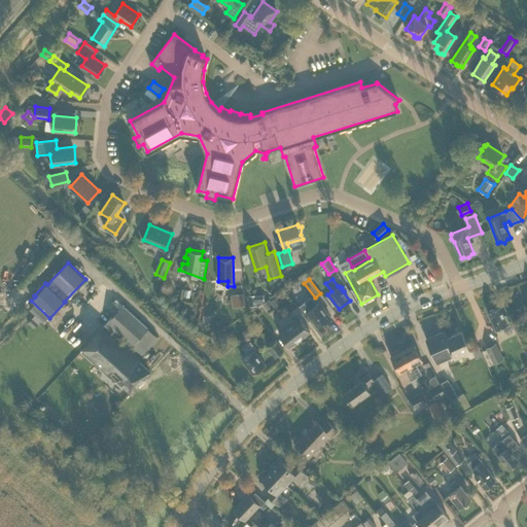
[(276,296),(271,301),(275,306),(280,302),(276,296)]
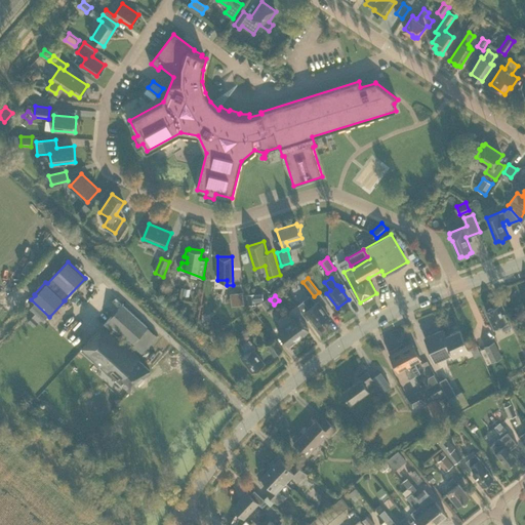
[(311,317),(317,325),(329,316),(318,300),(316,303),(310,295),(297,306),(308,320),(311,317)]
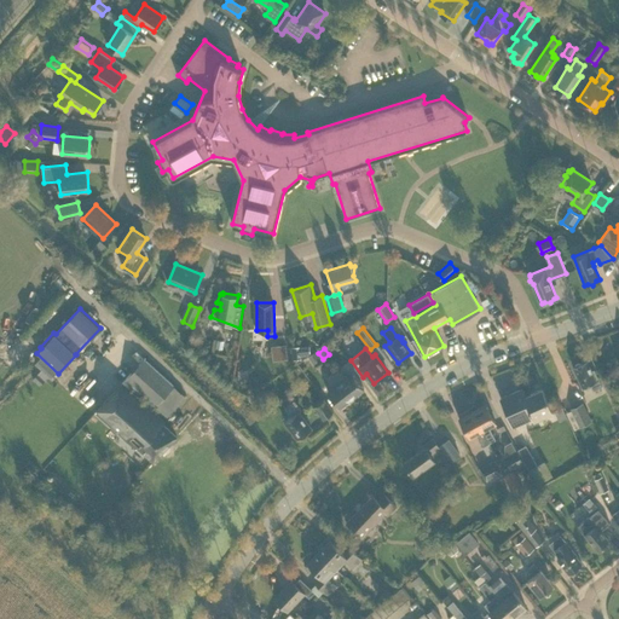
[(316,351),(308,356),(314,366),(323,362),(316,351)]
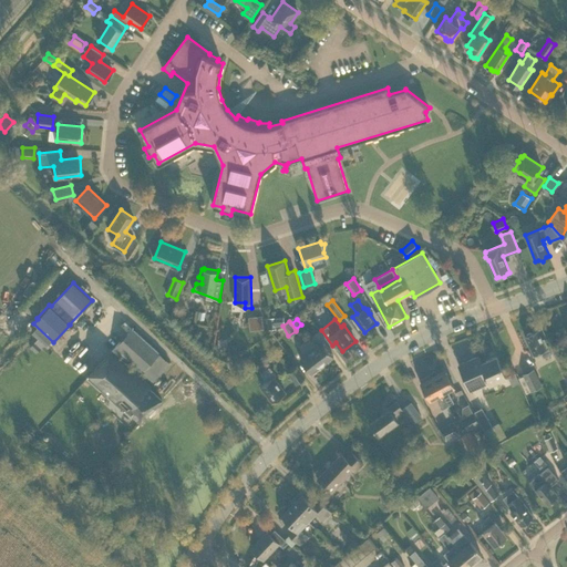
[(126,409),(141,422),(162,399),(150,389),(152,385),(120,357),(124,352),(144,371),(161,353),(132,328),(90,374),(89,372),(86,374),(125,410),(126,409)]
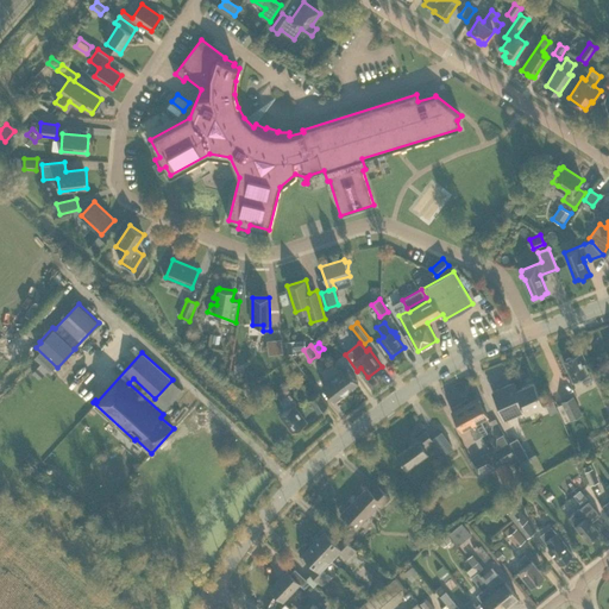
[(592,380),(584,363),(582,364),(577,355),(572,358),(570,357),(566,358),(566,360),(564,362),(573,381),(581,377),(584,383),(592,380)]
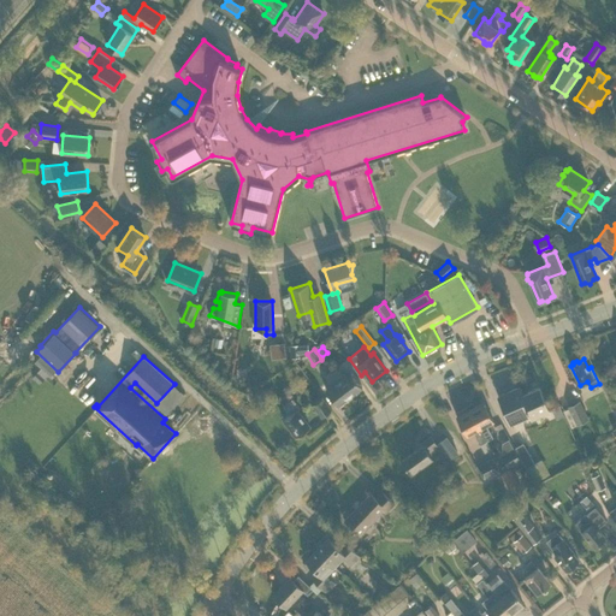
[(337,367),(332,372),(350,396),(362,386),(350,371),(344,375),(337,367)]
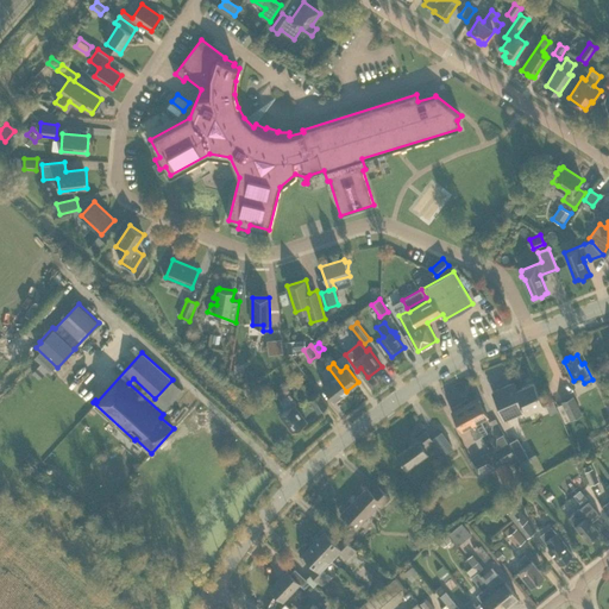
[(39,378),(44,374),(37,366),(32,371),(39,378)]
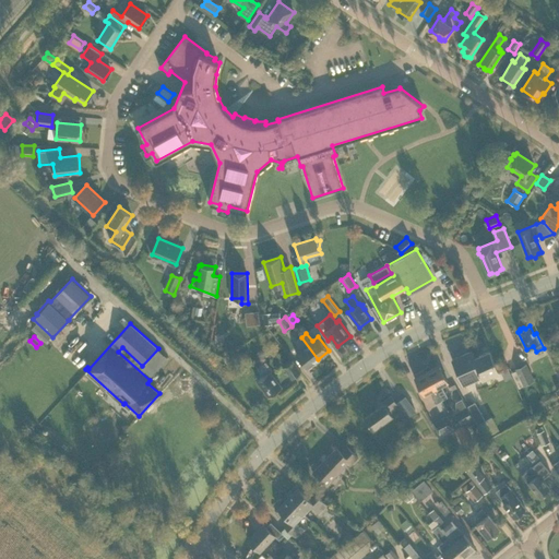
[(318,359),(301,337),(296,341),(301,349),(296,354),(307,367),(318,359)]
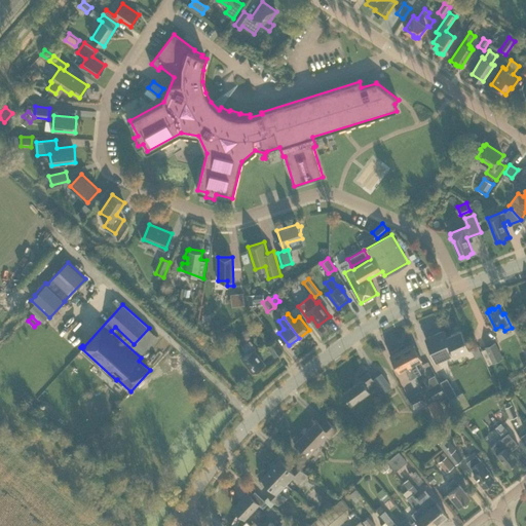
[(443,330),(425,338),(436,362),(453,354),(454,355),(468,349),(460,330),(446,336),(443,330)]
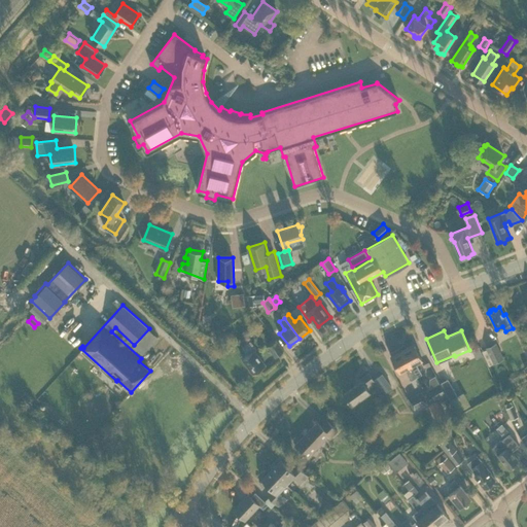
[(267,346),(276,356),(284,350),(276,339),(267,346)]
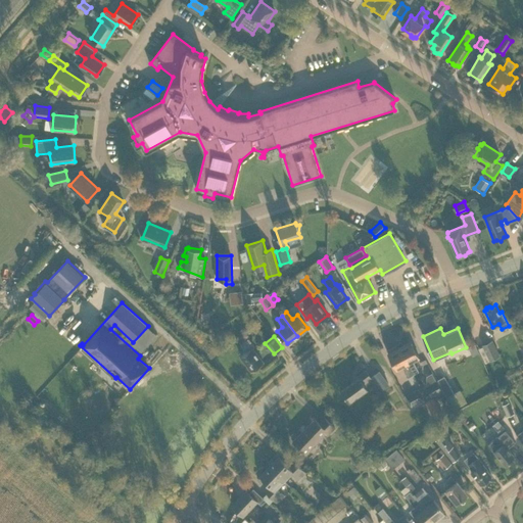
[(240,355),(251,371),(264,362),(252,347),(254,345),(248,338),(241,343),(247,350),(240,355)]
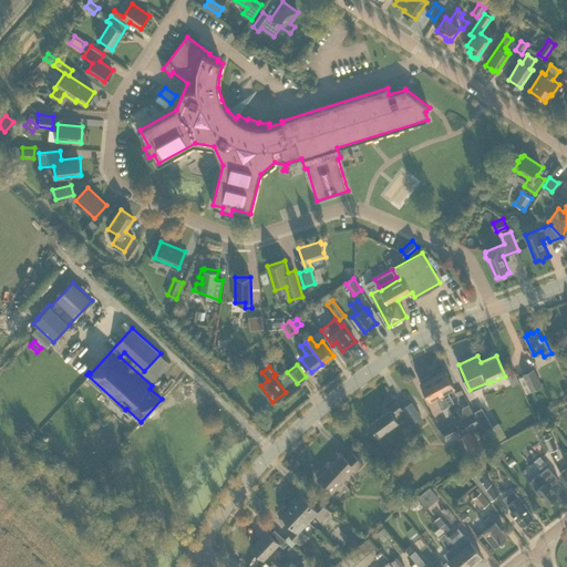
[(523,374),(531,391),(543,385),(535,369),(523,374)]
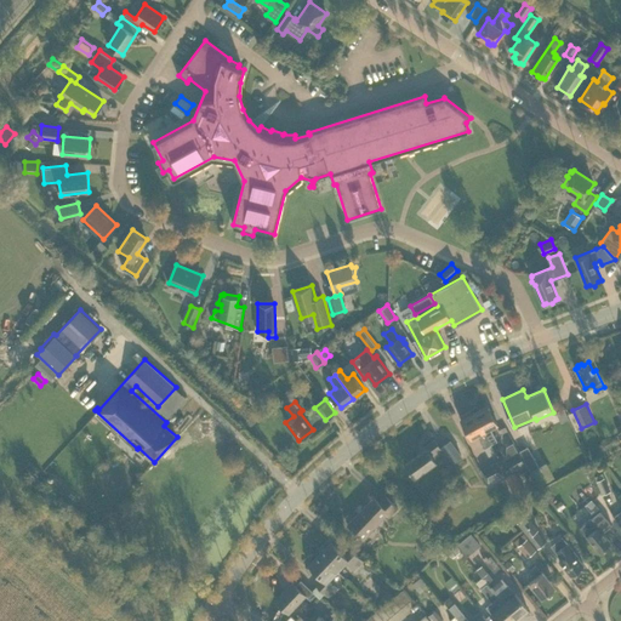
[(488,405),(474,412),(491,444),(496,440),(490,428),(497,425),(488,405)]
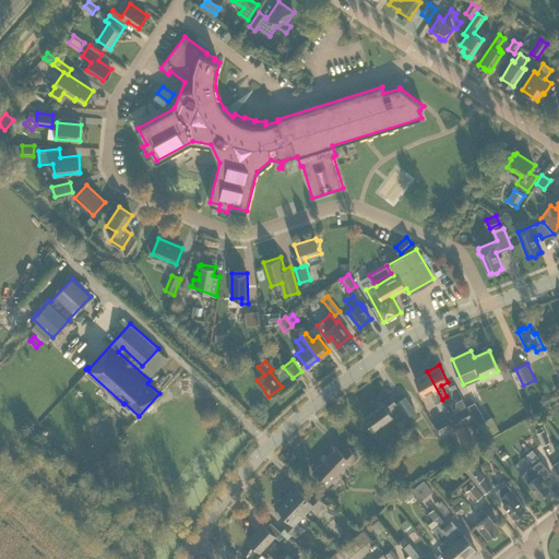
[(509,367),(501,370),(506,380),(513,377),(509,367)]
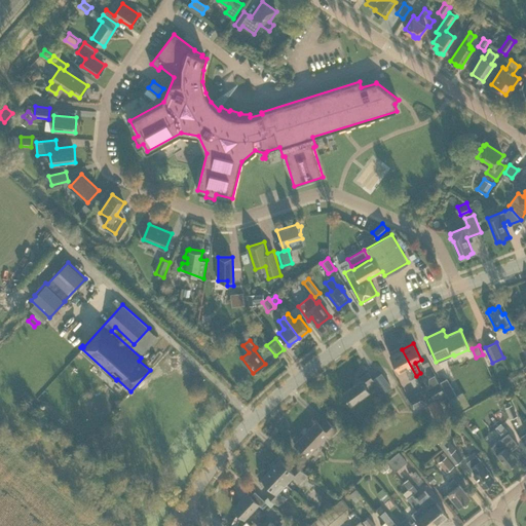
[(416,376),(402,349),(390,355),(399,372),(405,369),(410,379),(416,376)]
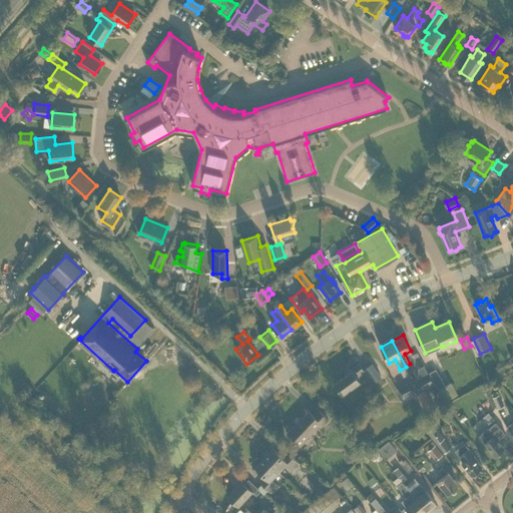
[(359,363),(349,370),(350,372),(335,383),(343,394),(369,375),(375,382),(381,377),(372,364),(365,369),(365,370),(364,370),(359,363)]
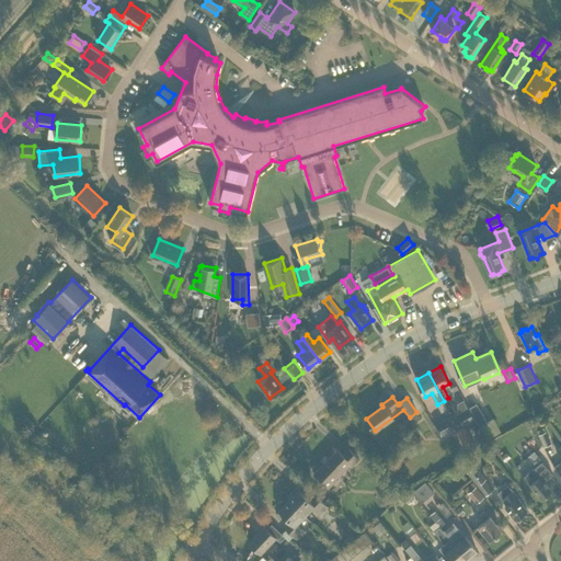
[(487,421),(477,403),(469,408),(480,425),(487,421)]
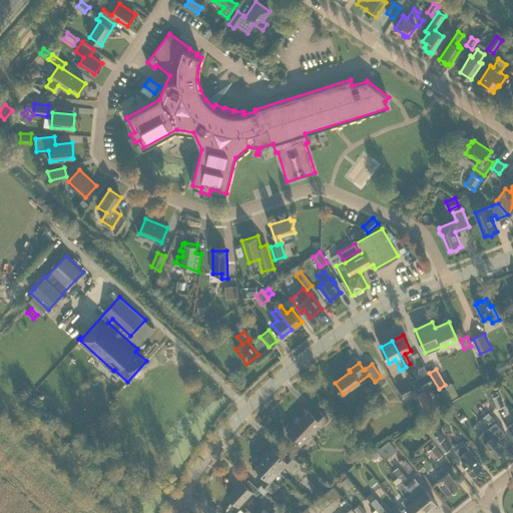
[(418,380),(423,390),(434,384),(429,374),(418,380)]
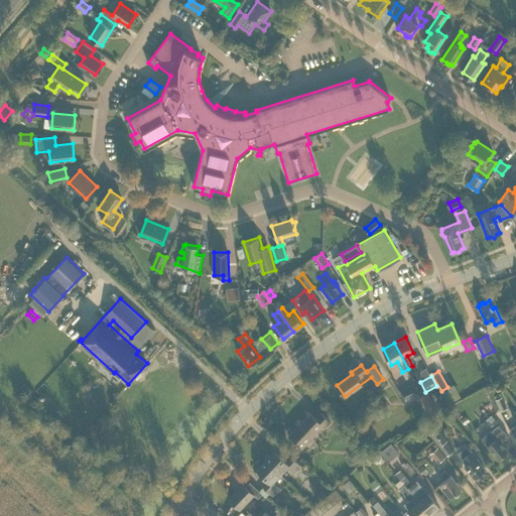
[(399,390),(406,402),(419,395),(412,383),(399,390)]
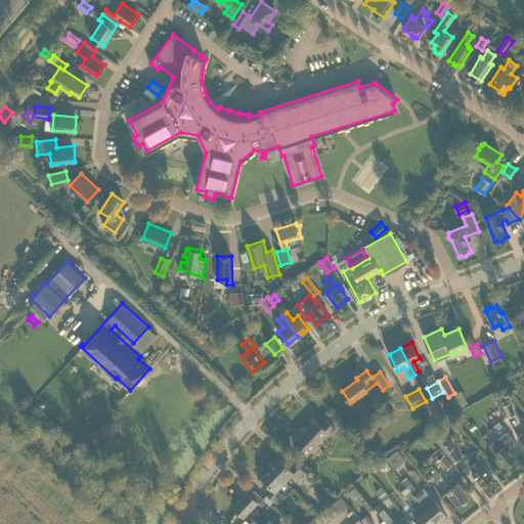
[(427,402),(436,421),(449,412),(440,395),(427,402)]
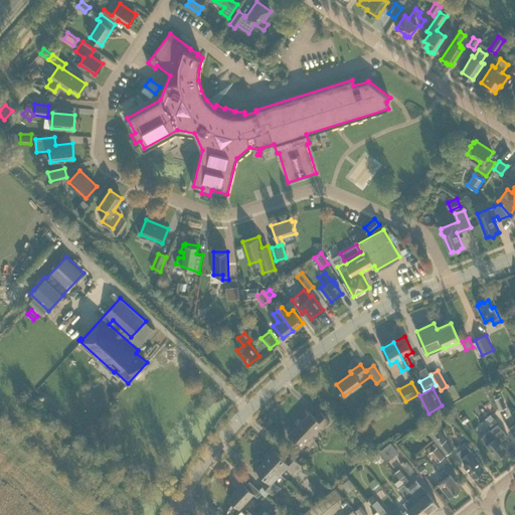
[(507,407),(502,395),(494,399),(500,410),(507,407)]
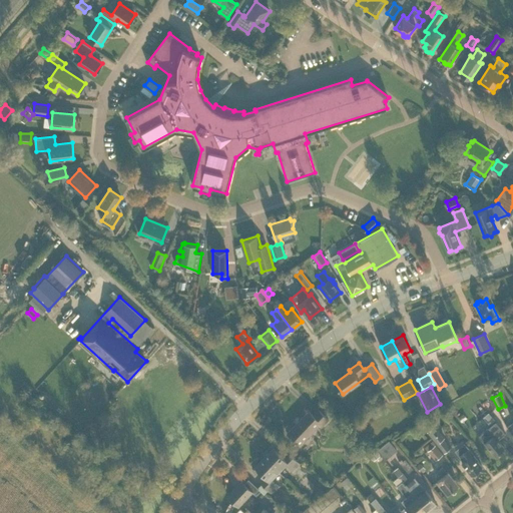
[(309,410),(288,433),(300,445),(319,424),(322,426),(329,419),(318,409),(313,415),(309,410)]
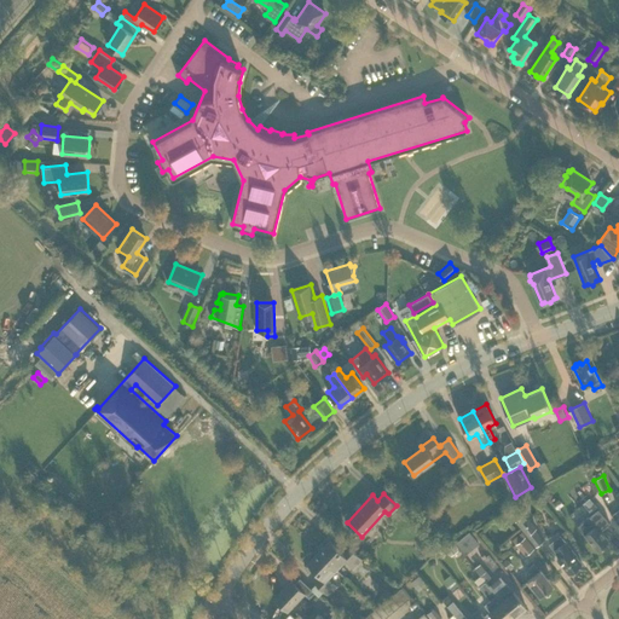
[(590,510),(596,507),(589,499),(584,503),(590,510)]
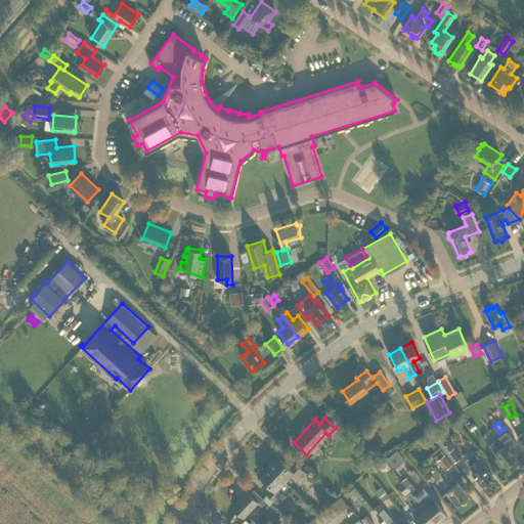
[(436,441),(446,453),(454,463),(461,456),(453,448),(454,447),(444,434),(436,441)]
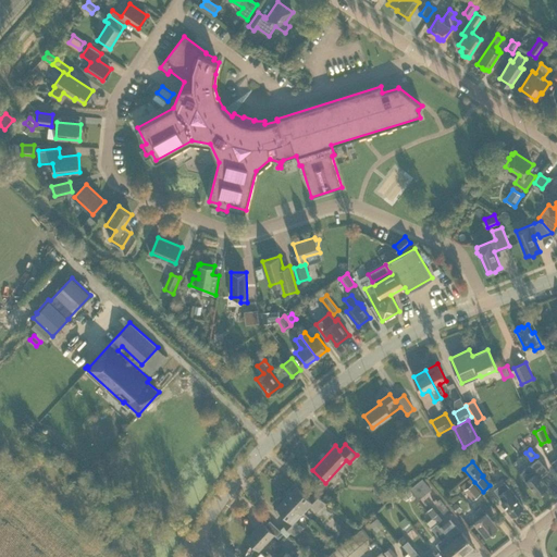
[(525,480),(537,495),(548,486),(540,477),(545,472),(536,461),(531,466),(535,472),(525,480)]
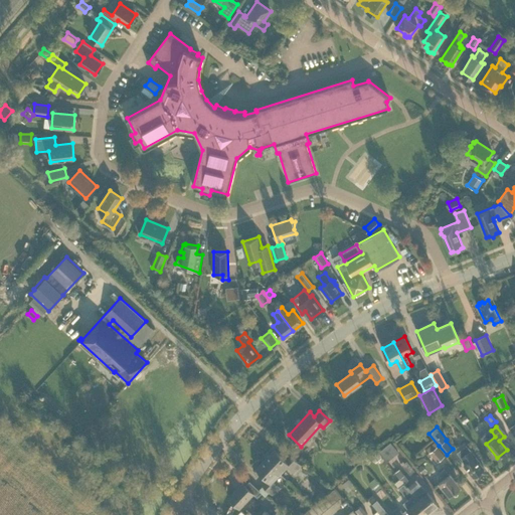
[(426,449),(430,453),(438,447),(438,446),(435,442),(426,449)]
